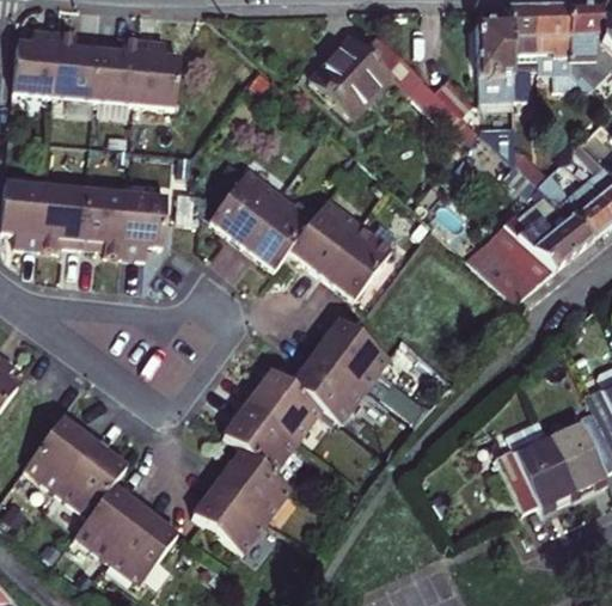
[(568,73),(568,6),(551,7),(534,7),(537,71),(537,74),(552,74),(552,90),(570,89),(576,81),(568,73)]
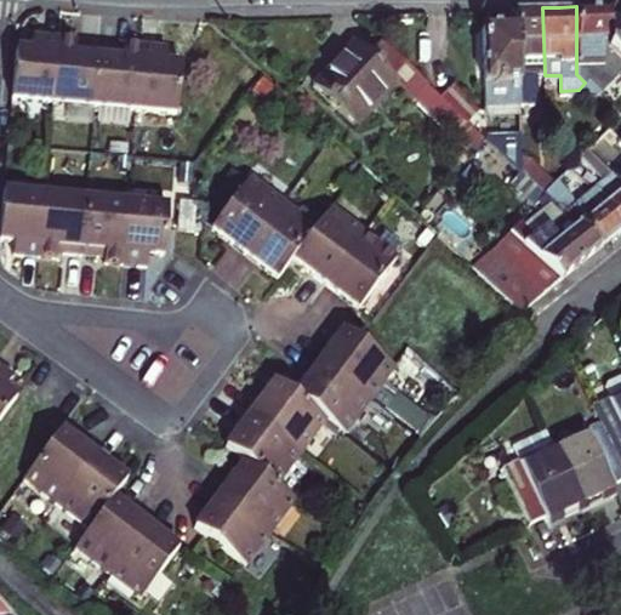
[(620,55),(611,46),(610,17),(609,6),(592,6),(576,6),(576,74),(585,83),(596,92),(599,90),(605,95),(620,79),(620,55)]
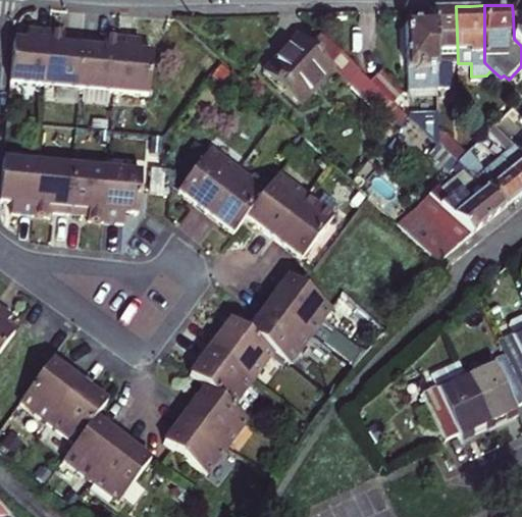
[(449,60),(458,60),(456,6),(445,6),(433,7),(433,20),(436,85),(450,85),(449,60)]
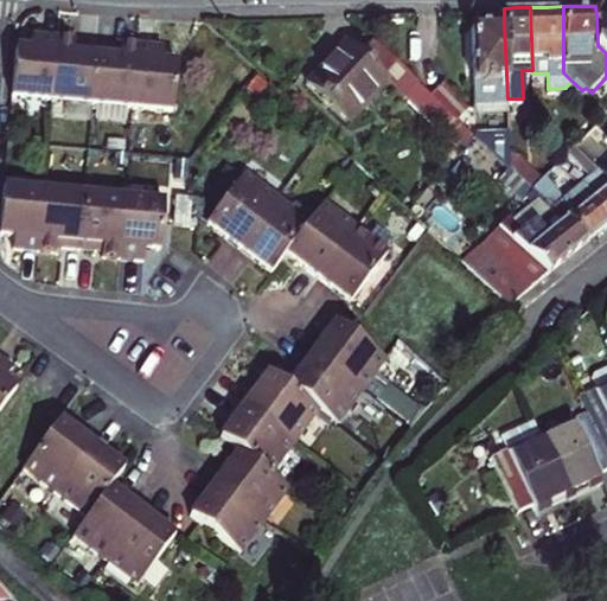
[(598,45),(606,53),(606,14),(596,17),(598,45)]
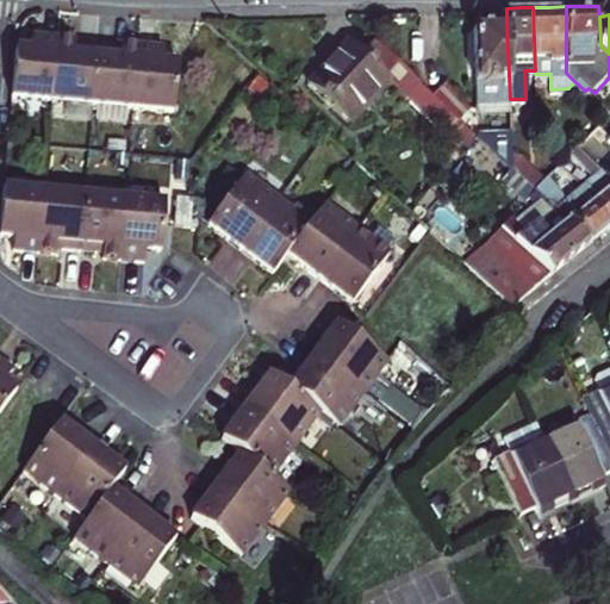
[(473,25),(477,101),(510,100),(510,99),(506,24),(490,25),(473,25)]
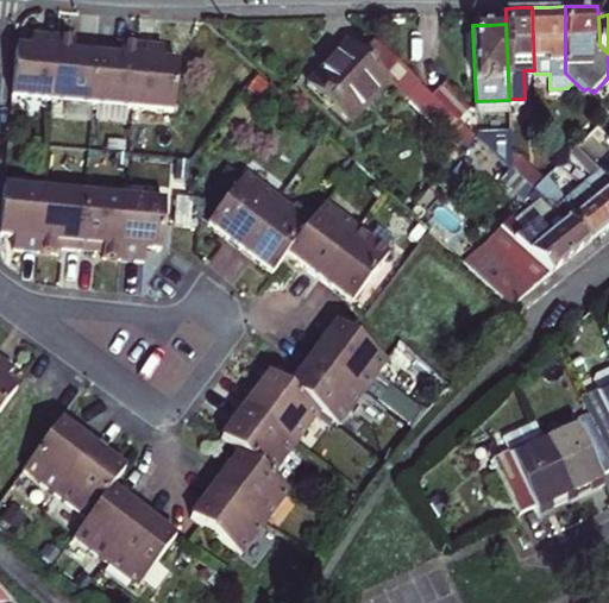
[(52,94),(58,32),(45,31),(32,30),(31,44),(16,42),(12,90),(52,94)]
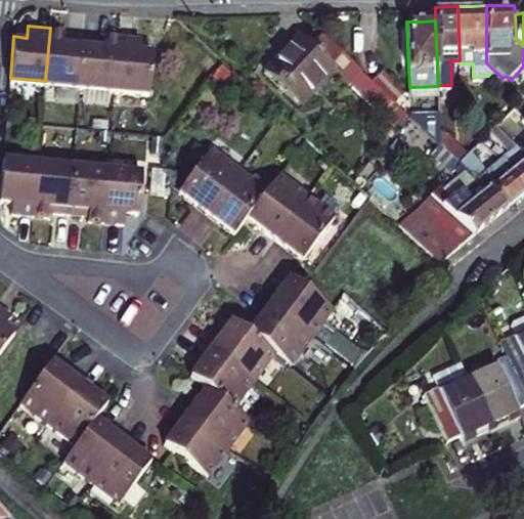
[(45,81),(80,84),(84,39),(63,37),(63,29),(57,29),(50,28),(45,81)]
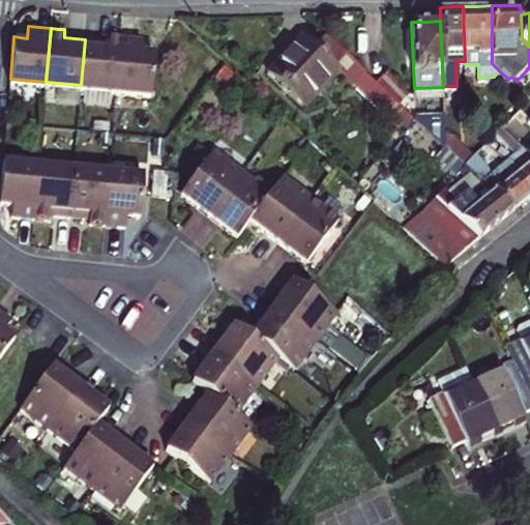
[(85,39),(81,85),(116,88),(121,34),(114,33),(107,32),(106,41),(85,39)]
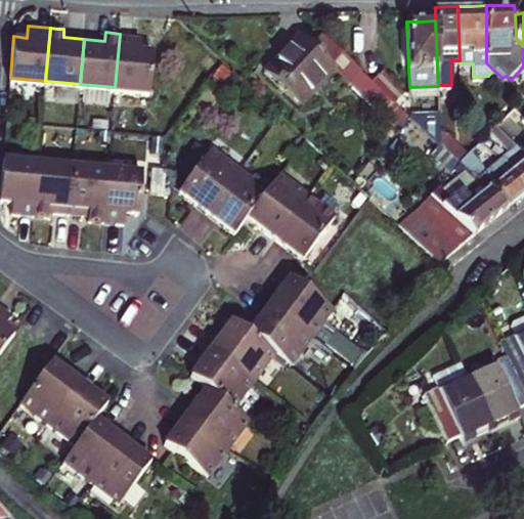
[(381,104),(396,119),(404,110),(395,101),(373,79),(322,32),(311,43),(299,32),(281,50),(264,69),(301,103),(336,68),(378,107),(381,104)]
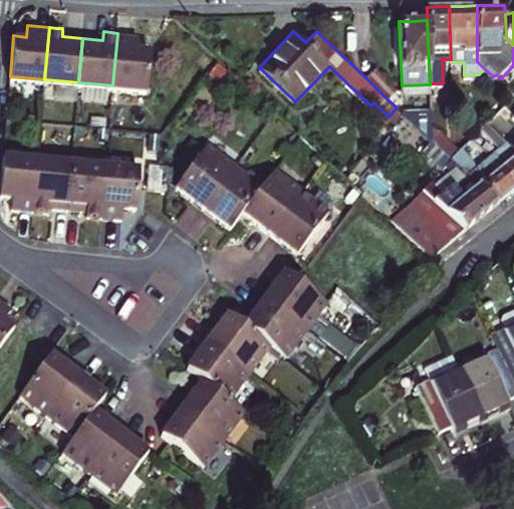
[(117,33),(112,85),(147,89),(151,48),(139,46),(140,35),(129,34),(117,33)]
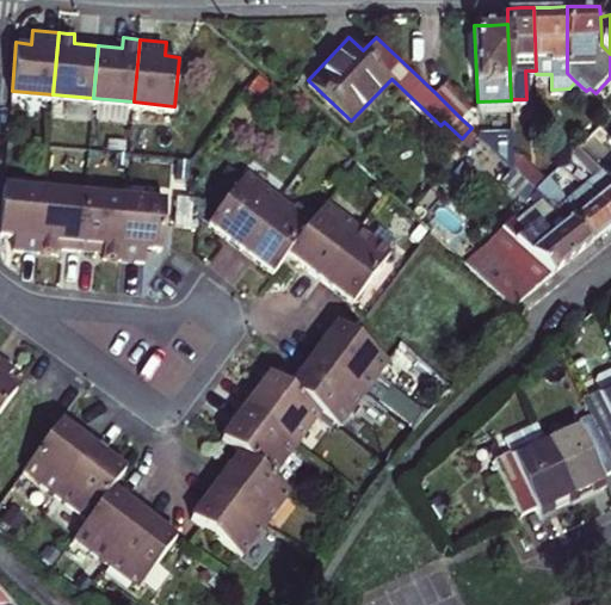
[(434,92),(461,118),(473,105),(446,79),(434,92)]
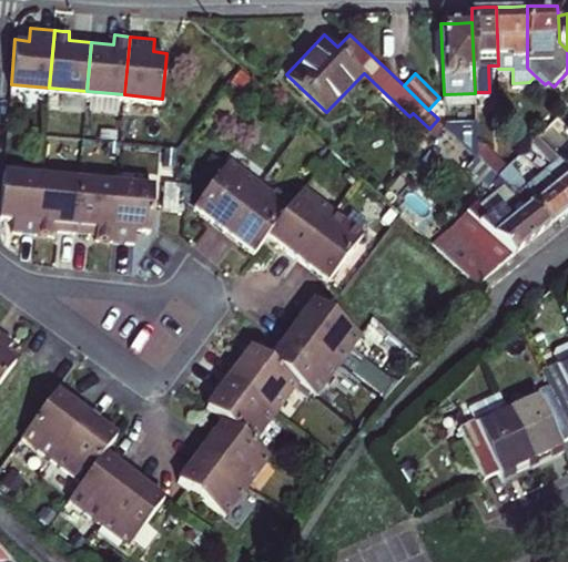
[(87,91),(49,88),(48,105),(85,109),(87,91)]
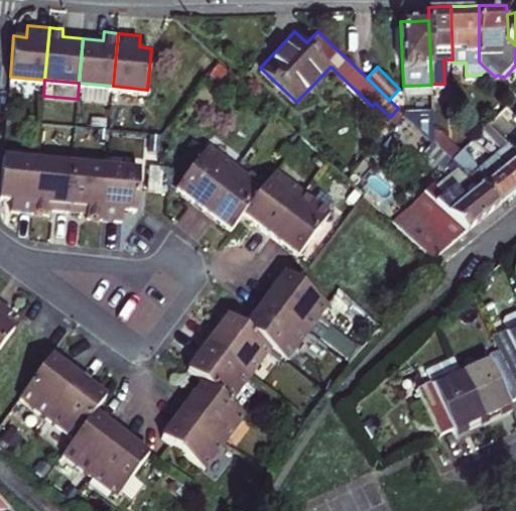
[(431,85),(403,86),(403,95),(431,94),(431,85)]
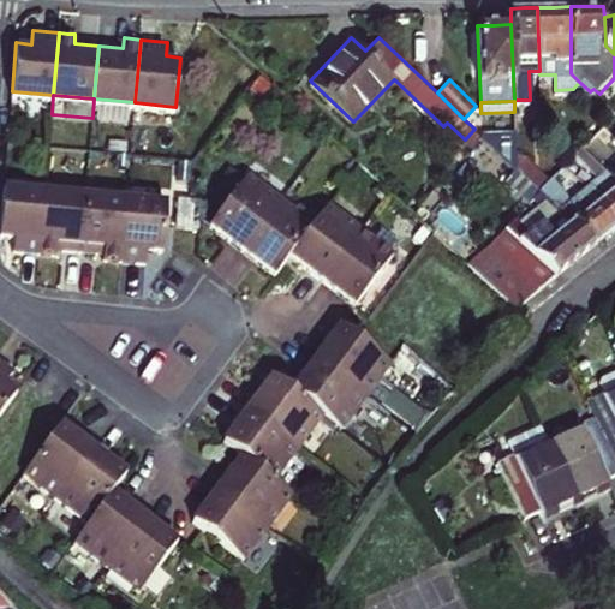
[(497,149),(517,167),(515,148),(514,112),(481,113),(481,135),(497,149)]
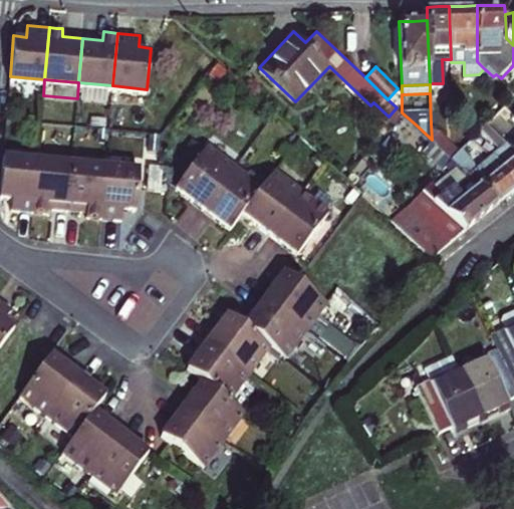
[(497,96),(484,108),(491,116),(504,103),(497,96)]
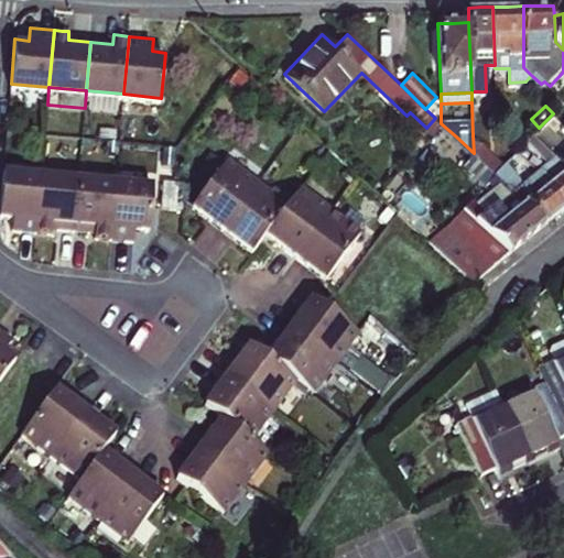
[(435,118),(426,128),(432,133),(441,123),(435,118)]
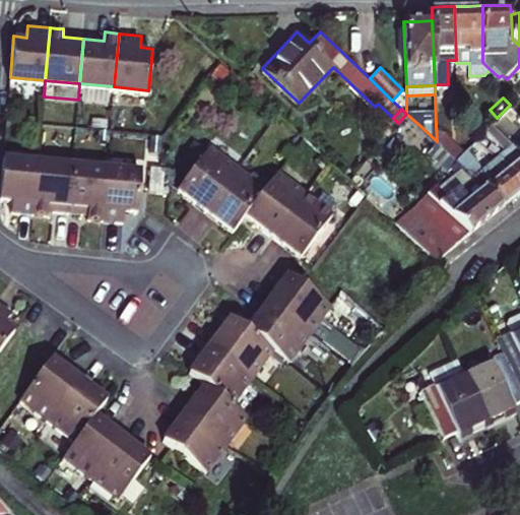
[(479,120),(486,127),(492,123),(497,118),(490,110),(479,120)]
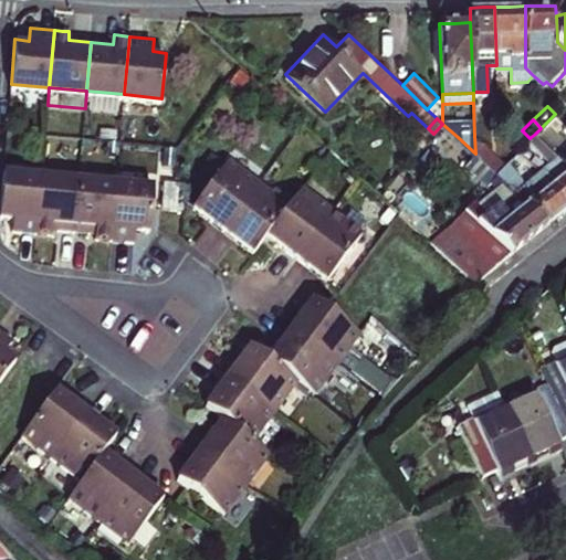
[(433,134),(442,140),(448,147),(458,137),(442,124),(433,134)]
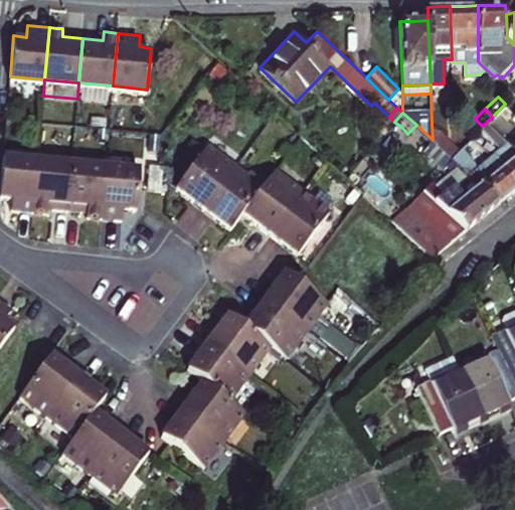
[(390,141),(402,128),(394,122),(382,134),(390,141)]
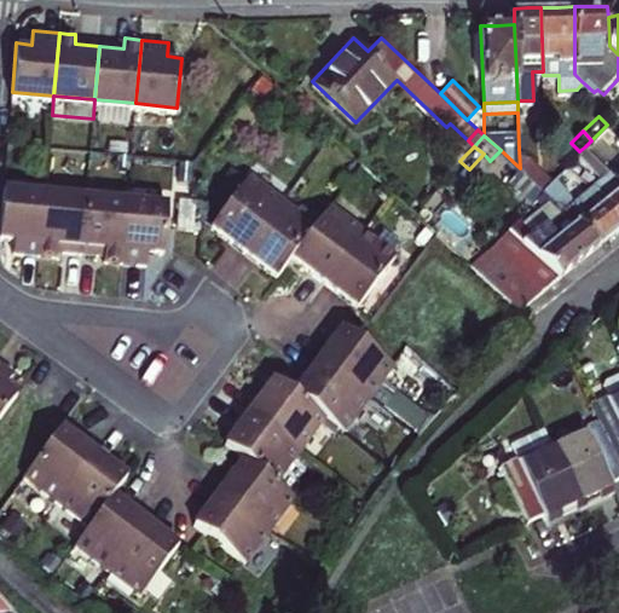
[(579,151),(578,154),(601,177),(608,169),(585,146),(579,151)]
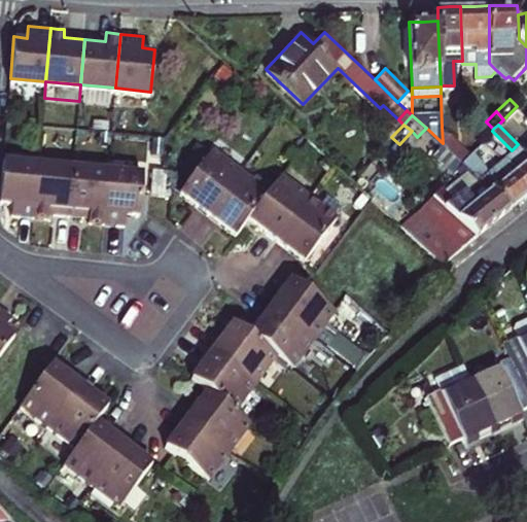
[(449,132),(442,127),(443,143),(462,161),(469,152),(449,132)]
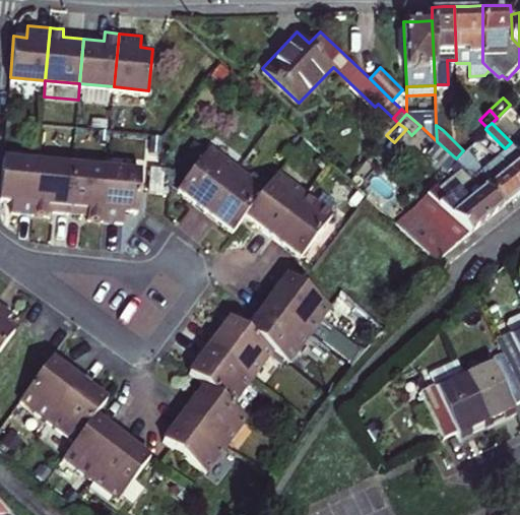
[(448,169),(451,166),(457,159),(456,158),(437,141),(420,126),(411,135),(448,169)]
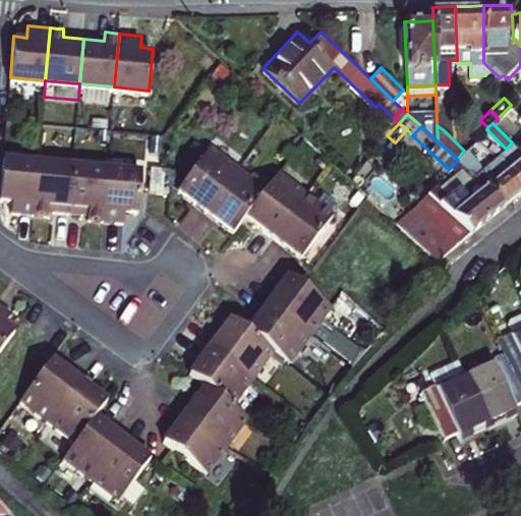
[(190,170),(208,148),(194,137),(177,160),(190,170)]
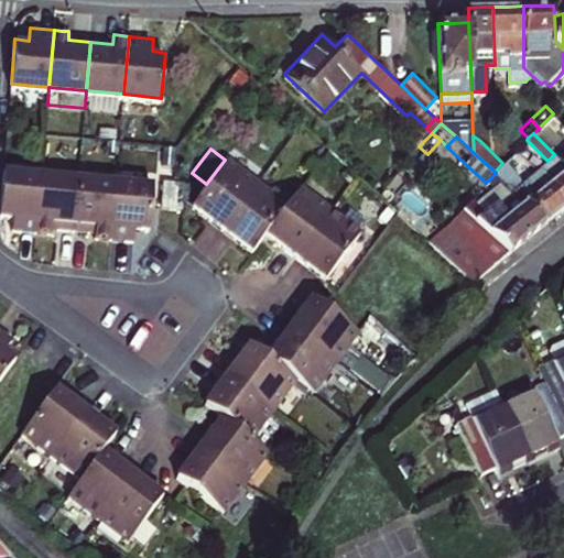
[(563,196),(563,164),(559,160),(554,154),(548,161),(540,167),(554,182),(545,188),(559,200),(563,196)]
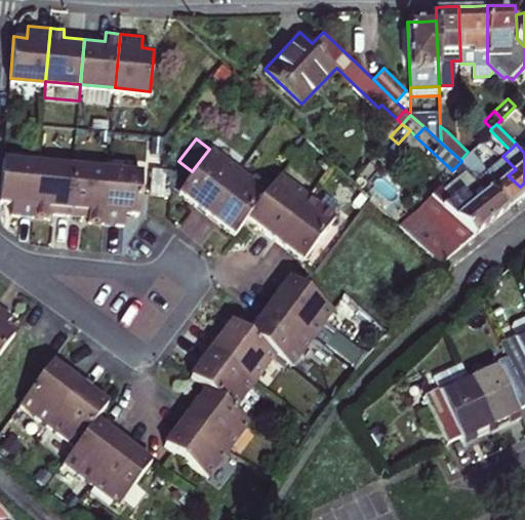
[(193,200),(207,211),(241,166),(212,145),(209,149),(192,171),(178,189),(193,200)]
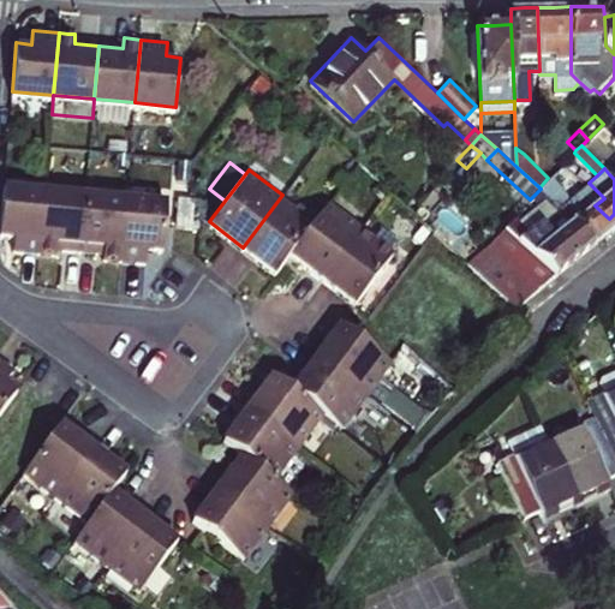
[(607,231),(614,224),(614,214),(609,219),(595,206),(604,198),(589,183),(587,184),(586,183),(568,197),(551,175),(548,178),(539,187),(541,189),(553,199),(593,240),(607,231)]
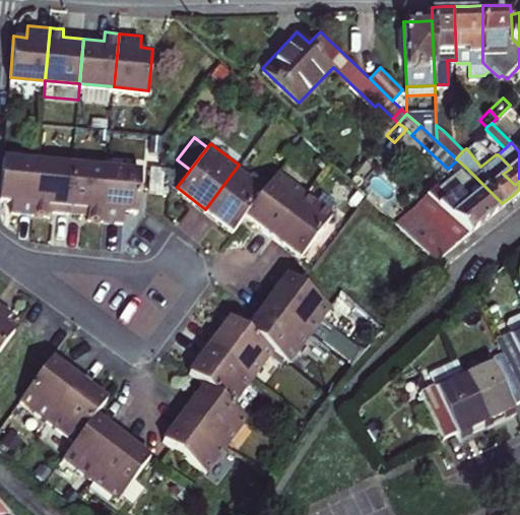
[(21,211),(33,212),(38,154),(3,151),(0,186),(0,197),(11,199),(10,210),(21,211)]
